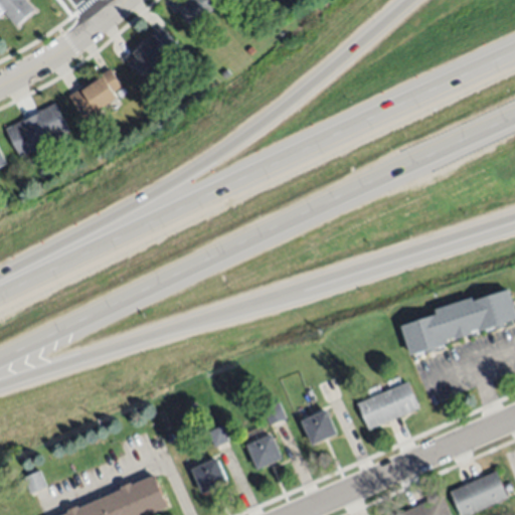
[(26,0),(35,9),(16,26),(3,12),(0,14),(0,0),(26,0)]
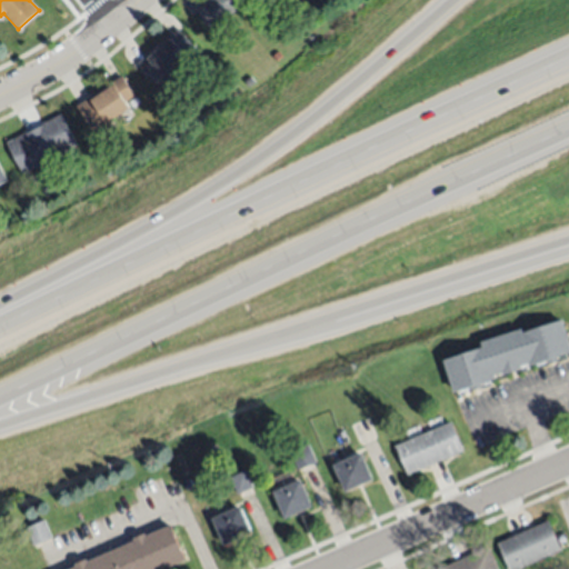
[(243,0),(246,2),(223,26),(217,19),(209,27),(193,11),(203,0),(205,0),(207,2),(208,0),(243,0)]
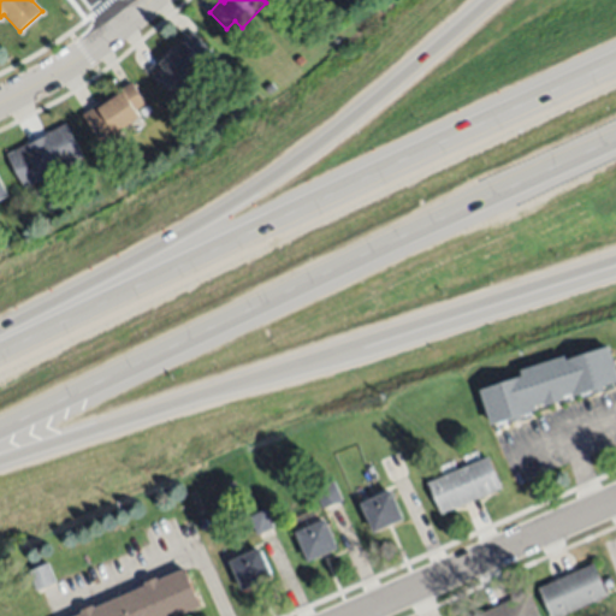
[(212,55),(205,63),(206,64),(177,88),(172,81),(163,88),(149,70),(159,60),(161,63),(185,43),(182,40),(193,31),(212,55)]
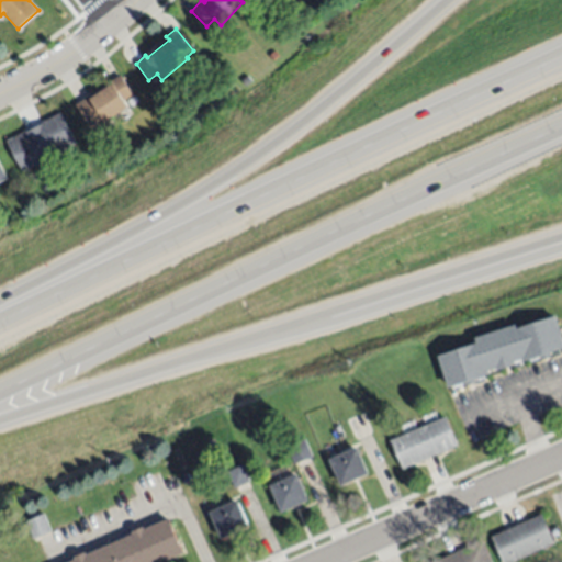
[(133,94),(124,101),(127,108),(91,132),(74,105),(121,75),(133,94)]
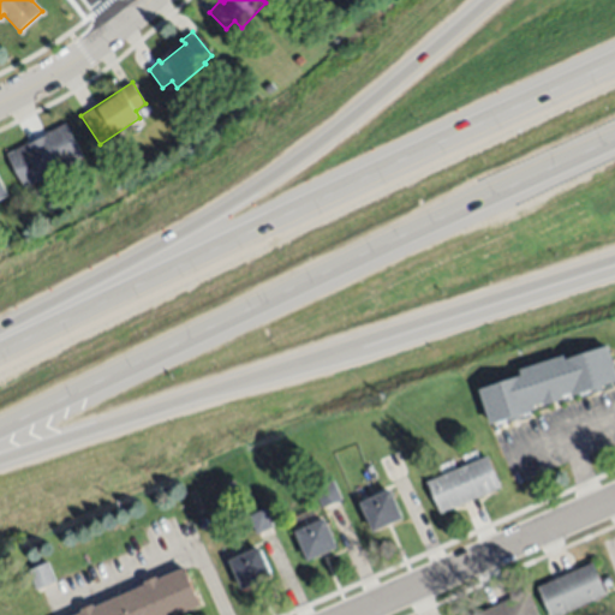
[(275,88),(269,95),(263,90),(270,83),(275,88)]
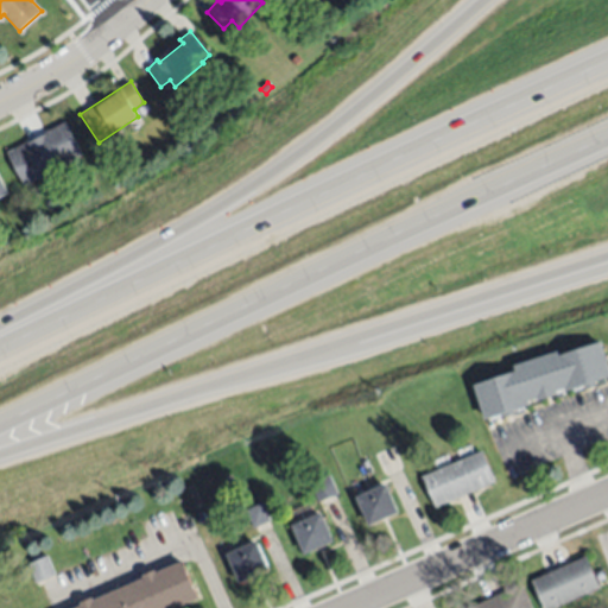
[(254,92),(246,97),(240,90),(248,83),(254,92)]
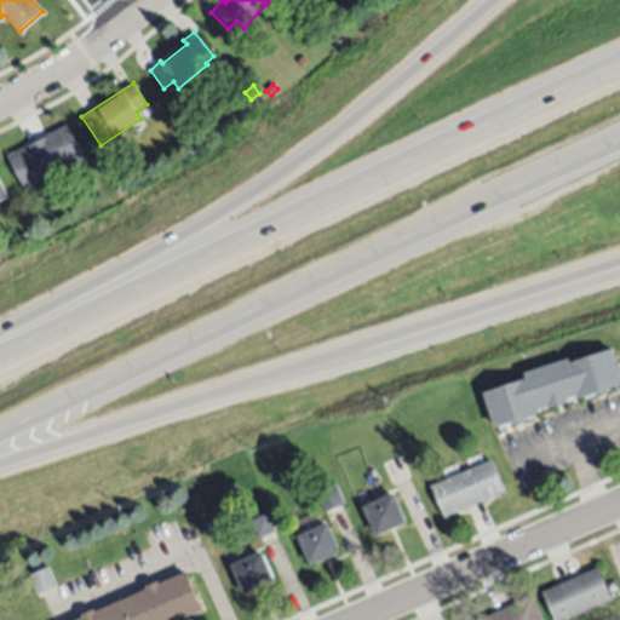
[(84,158),(23,189),(7,155),(67,125),(84,158)]
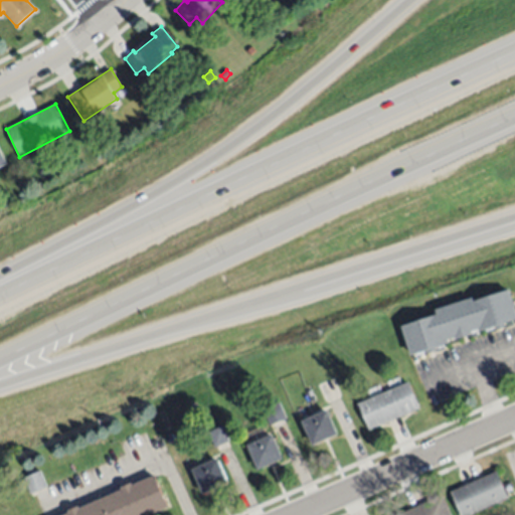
[(514,312),(514,319),(480,331),(479,329),(472,332),(472,334),(456,339),(455,336),(447,339),(448,343),(410,355),(401,326),(437,314),(436,310),(472,298),(473,301),(508,290),(514,312)]
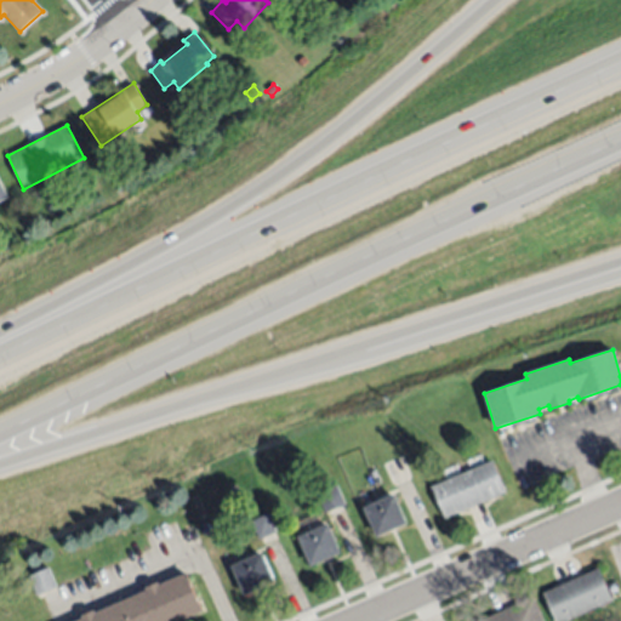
[(506,493),(444,519),(431,488),(493,461),(506,493)]
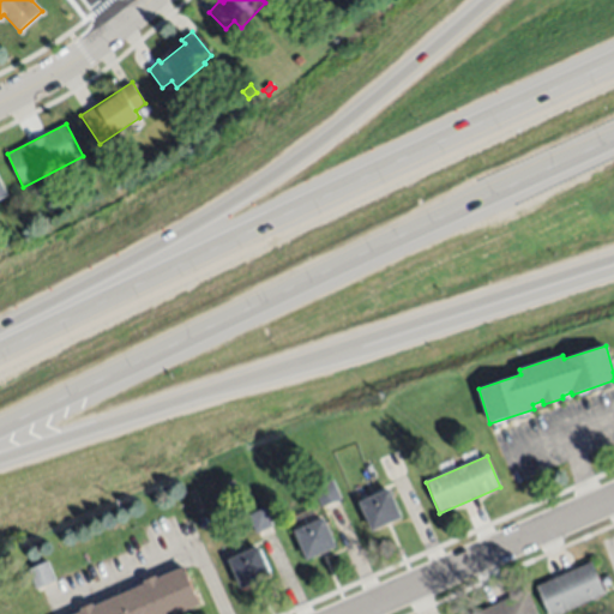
[(341,499),(332,481),(313,489),(321,509),(341,499)]
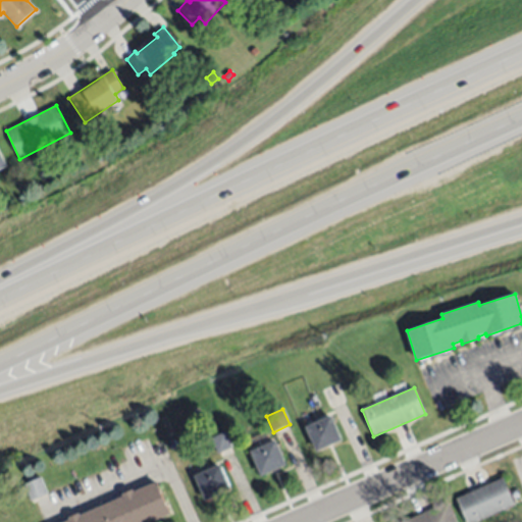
[(342,439),(317,451),(306,426),(331,415),(342,439)]
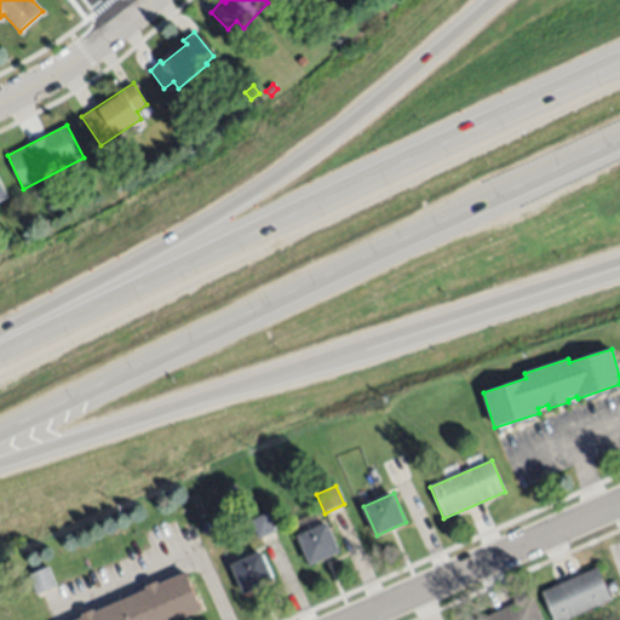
[(274,530),(258,538),(250,518),(267,512),(274,530)]
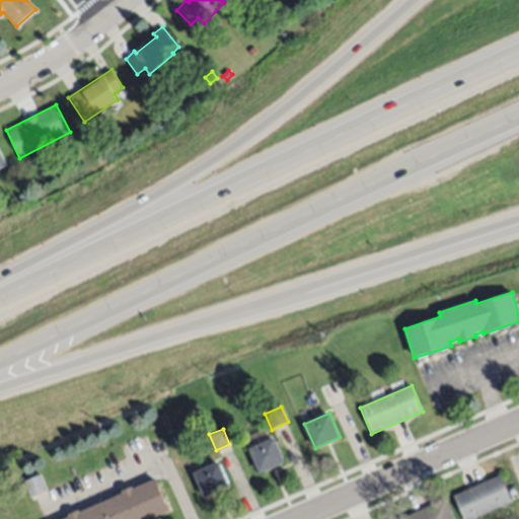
[(285,462),(260,473),(249,449),(275,438),(285,462)]
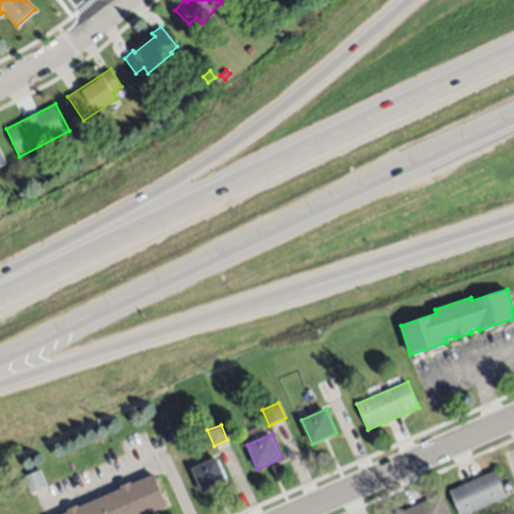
[(227,481),(202,493),(192,469),(217,458),(227,481)]
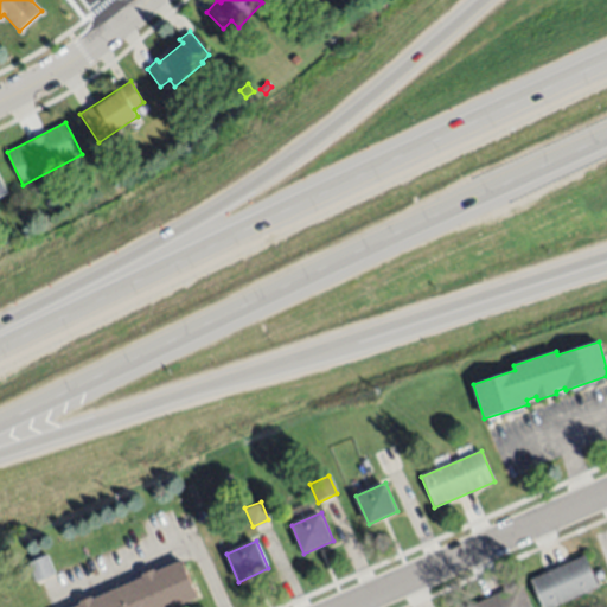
[(55,574),(34,583),(26,563),(48,554),(55,574)]
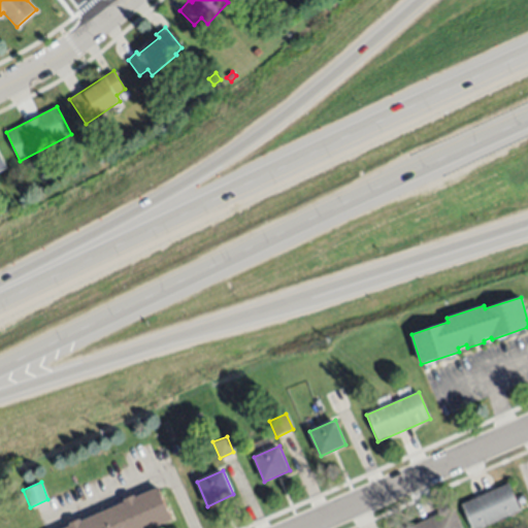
[(520,510),(504,518),(482,527),(471,527),(467,519),(461,504),(507,483),(520,510)]
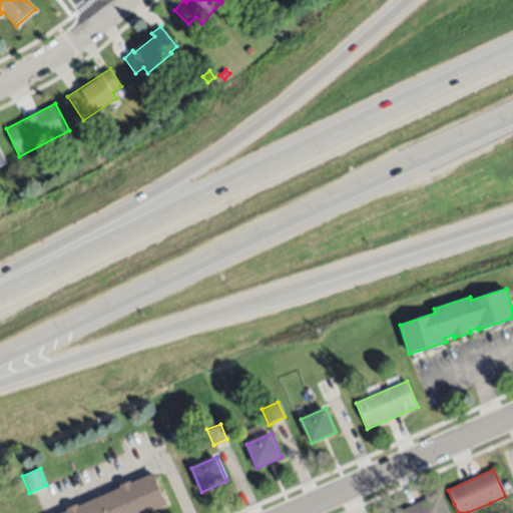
[(168,505),(167,505),(151,512),(63,512),(68,511),(68,509),(73,506),(78,504),(78,506),(78,507),(80,506),(120,487),(119,486),(131,480),(132,483),(153,473),(168,505)]
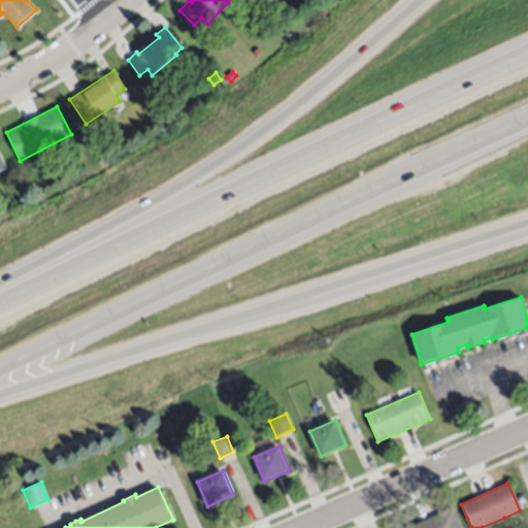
[(458,519),(461,527),(406,527),(428,519),(453,507),(458,519)]
